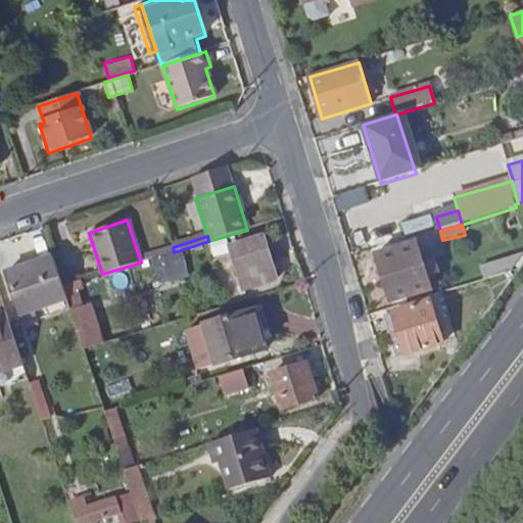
[(230,248),(242,290),(276,280),(264,238),(230,248)]
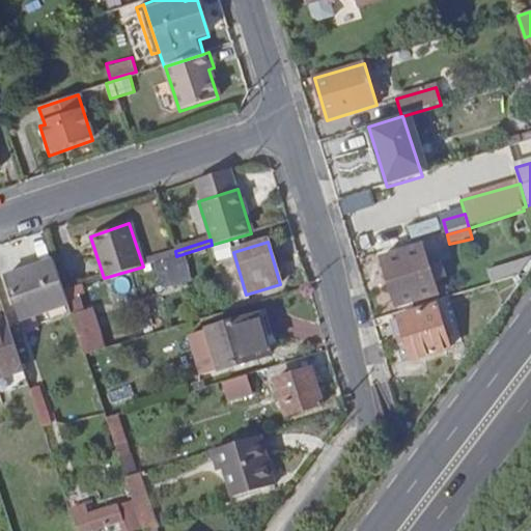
[(384,259),(397,306),(438,295),(424,247),(384,259)]
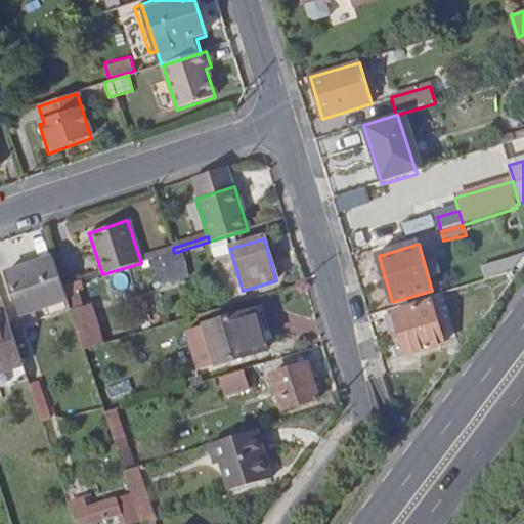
[(185,253),(158,253),(157,275),(184,276),(185,253)]
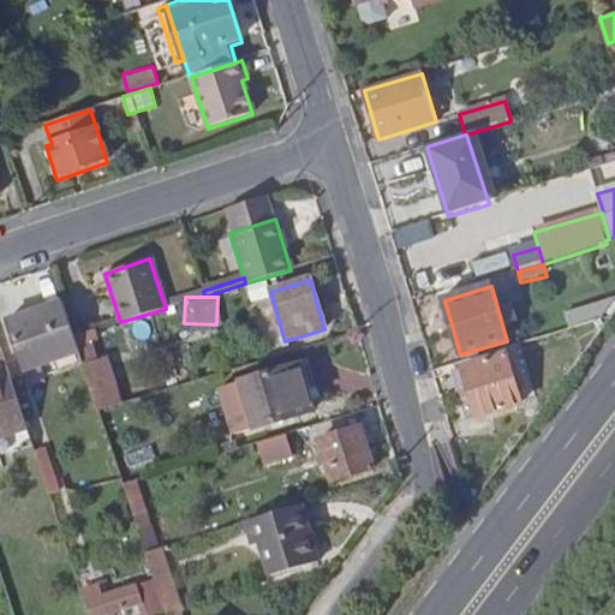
[(565,309),(567,322),(613,314),(610,300),(565,309)]
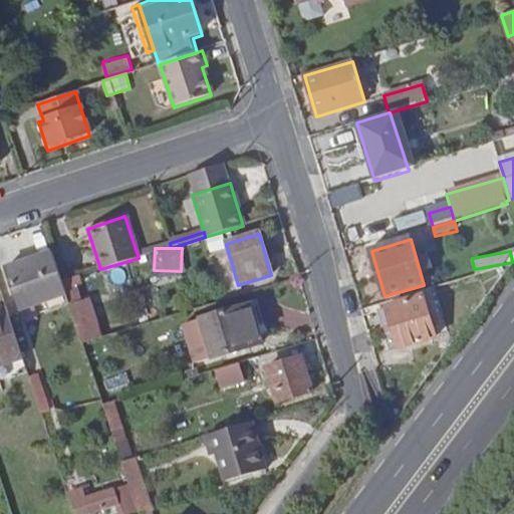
[(60,281),(51,254),(6,270),(20,311),(65,295),(60,281)]
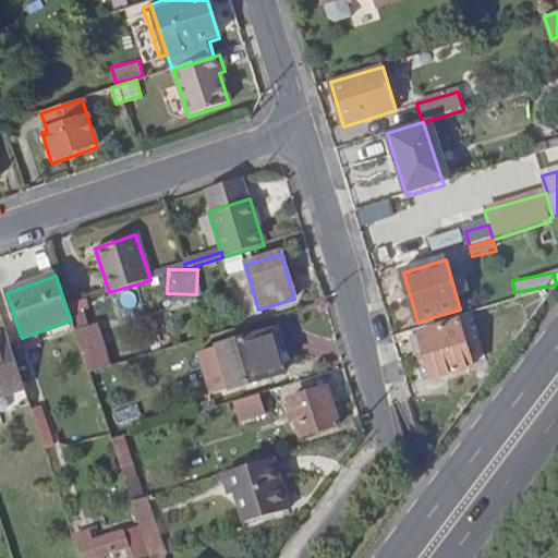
[(65,305),(71,320),(88,315),(84,300),(65,305)]
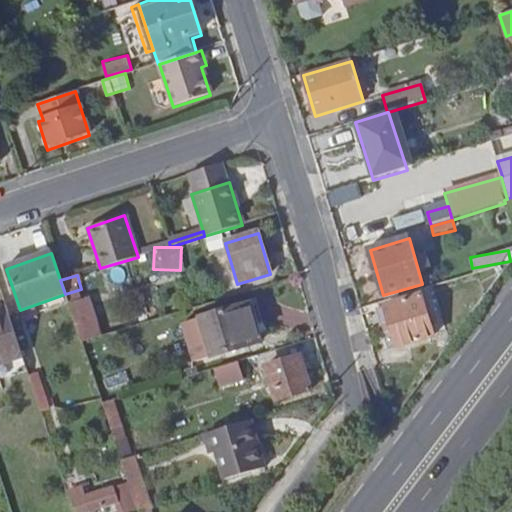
[(421,296),(386,306),(398,347),(433,336),(421,296)]
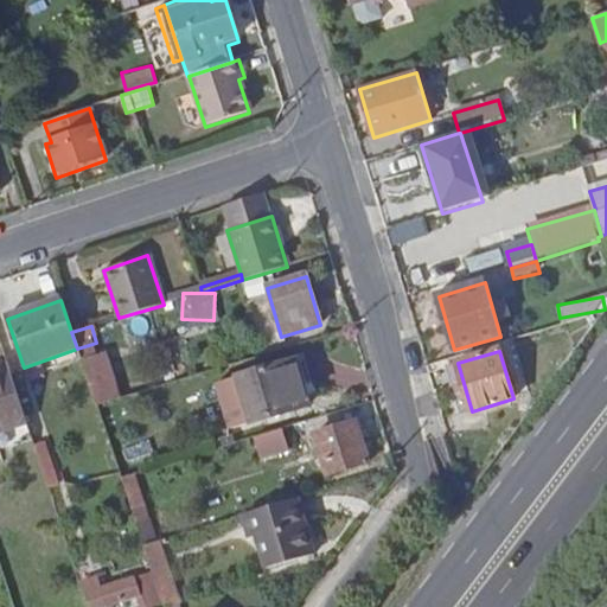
[(96,406),(120,398),(108,359),(83,366),(96,406)]
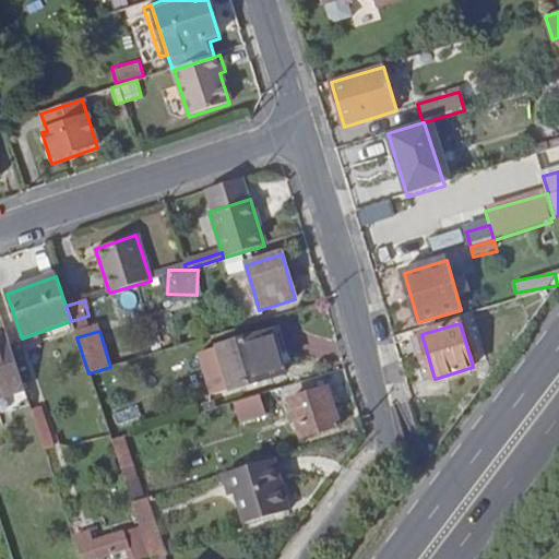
[(217,348),(229,390),(283,375),(277,355),(269,358),(262,335),(217,348)]
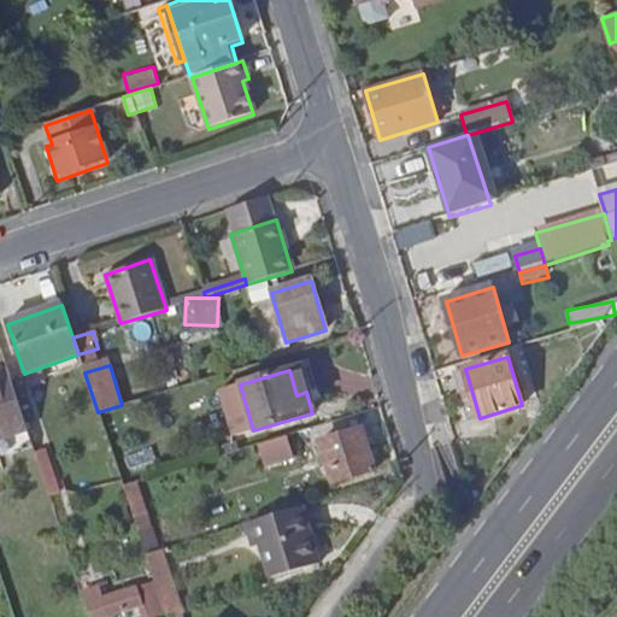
[(0,442),(28,434),(10,377),(0,380),(0,442)]
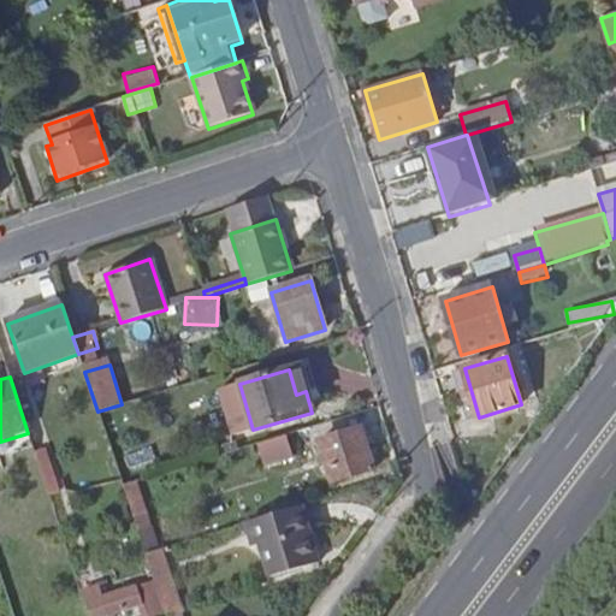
[(240,384),(223,389),(236,434),(253,430),(240,384)]
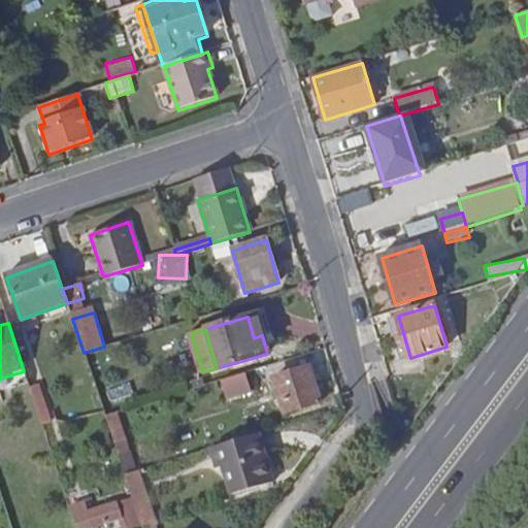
[(284,416),(320,404),(308,366),(284,373),(291,395),(277,399),(284,416)]
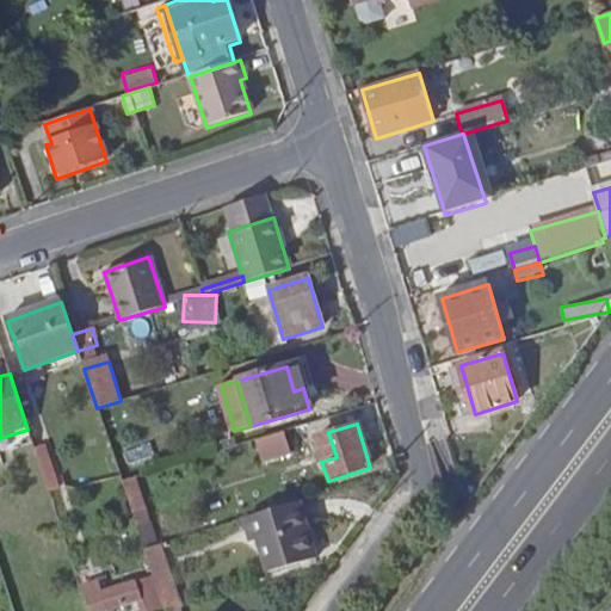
[(254,439),(261,462),(291,454),(284,430),(254,439)]
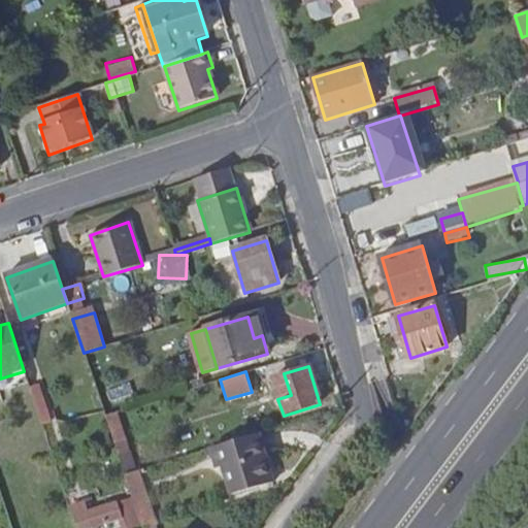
[(131,451),(118,413),(105,416),(119,455),(131,451)]
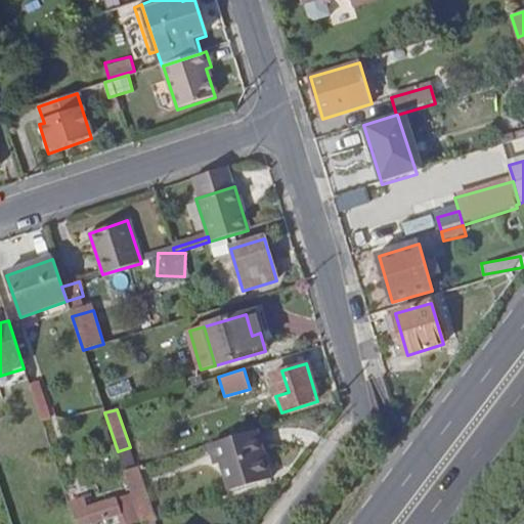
[(269,479),(255,432),(209,445),(215,464),(220,463),(229,491),(269,479)]
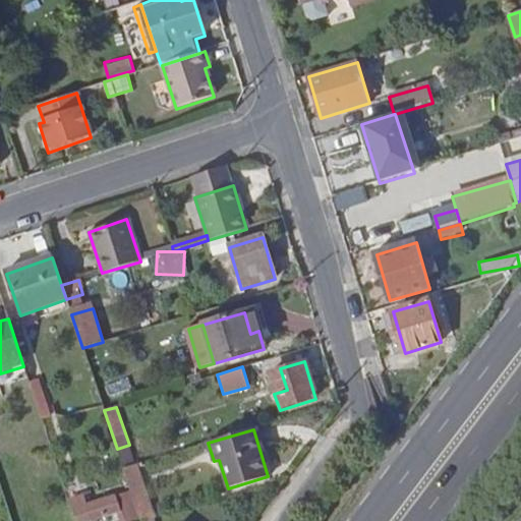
[(127,481),(135,505),(151,500),(138,464),(123,469),(127,481)]
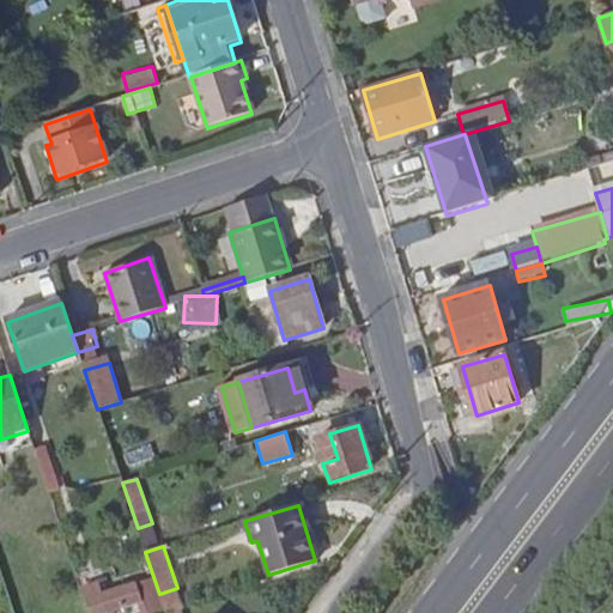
[(80,589),(87,612),(108,612),(144,601),(147,612),(157,612),(163,611),(151,578),(102,594),(97,583),(80,589)]
